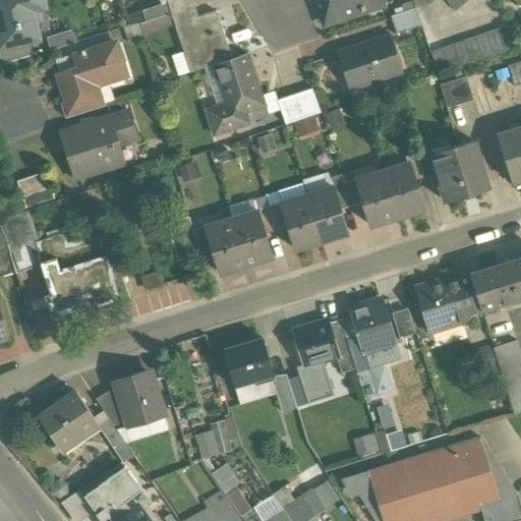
[(43,0),(0,0),(0,31),(3,48),(38,41),(31,10),(45,7),(43,0)]
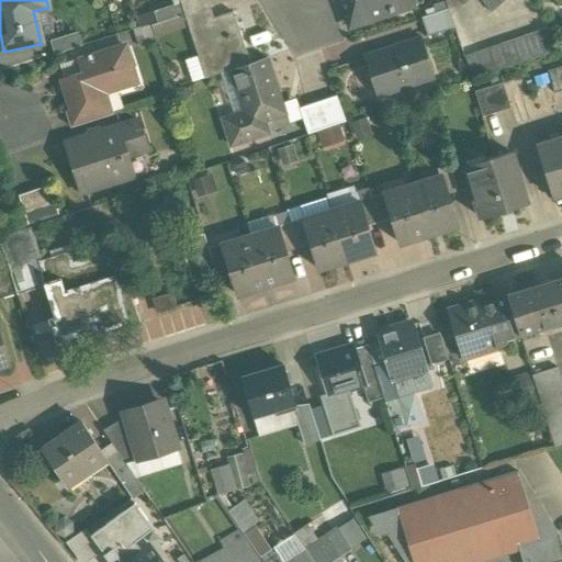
[(206,0),(192,0),(181,3),(186,17),(210,8),(206,0)]
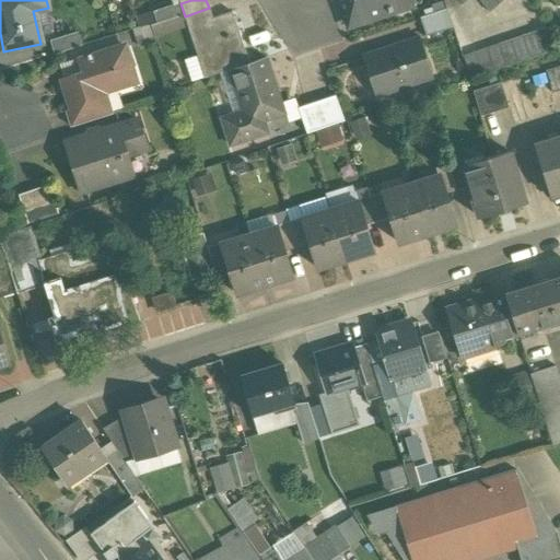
[(346,0),(348,4),(341,7),(349,28),(403,10),(398,0),(346,0)]
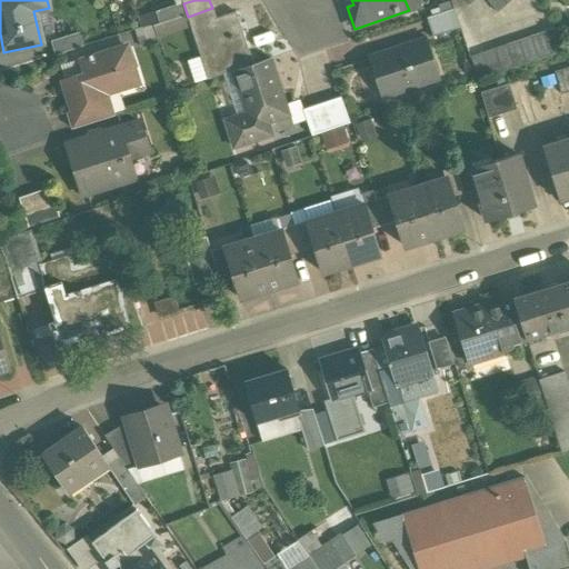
[(483,0),(496,16),(513,0),(483,0)]
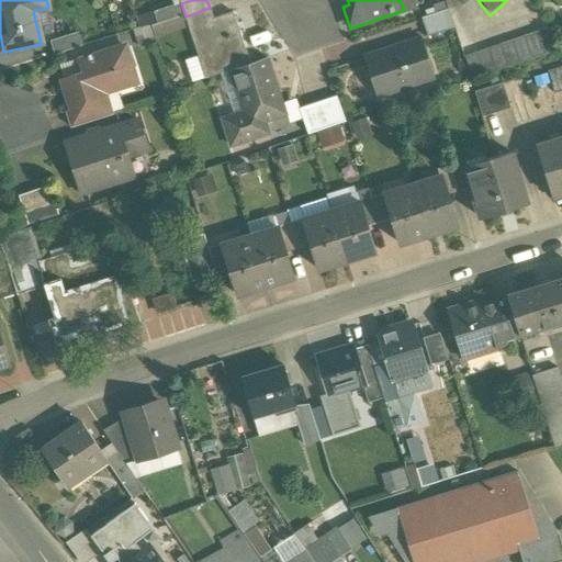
[(181,3),(152,14),(156,26),(186,17),(181,3)]
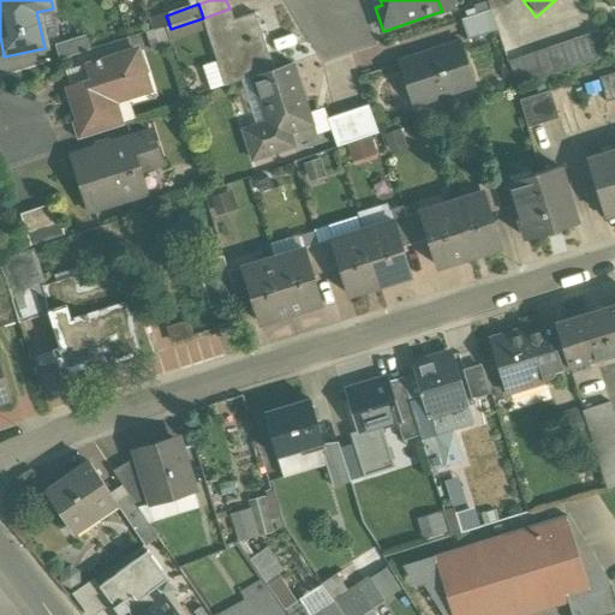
[(230,9),(203,18),(207,31),(207,33),(234,23),(230,9)]
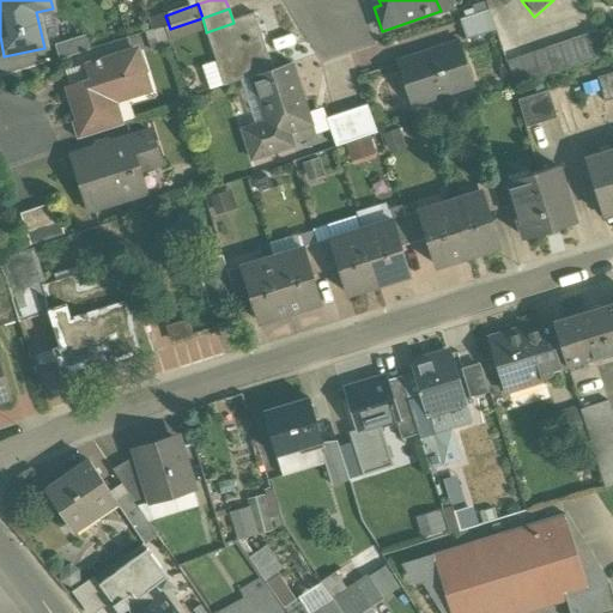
[(489,11),(459,20),(466,42),(496,31),(489,11)]
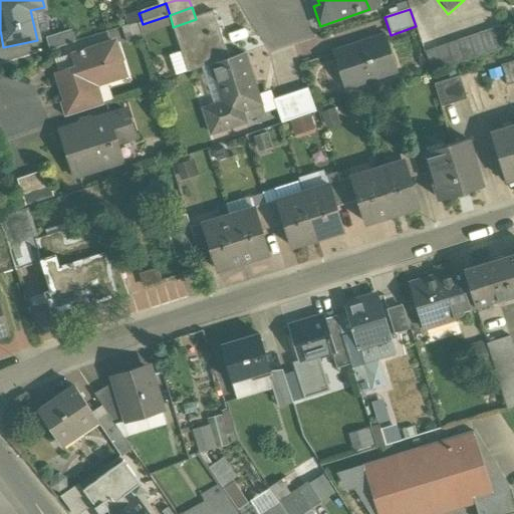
[(196,19),(173,27),(188,74),(210,66),(229,60),(214,14),(196,19)]
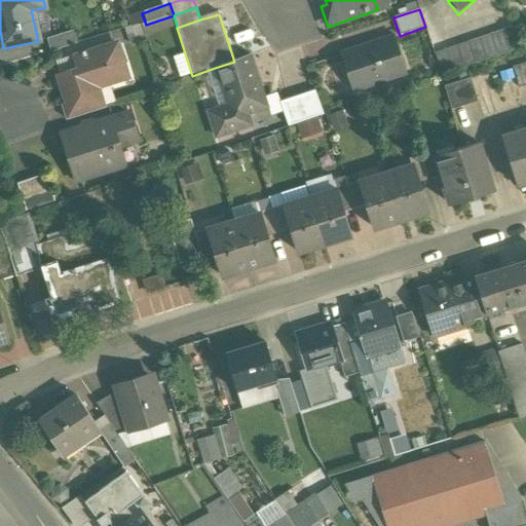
[(146,25),(142,26),(146,37),(177,27),(174,15),(146,25)]
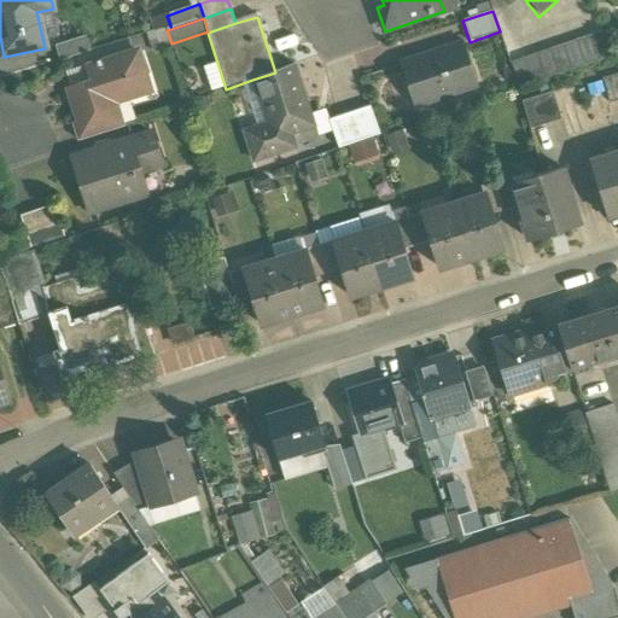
[(601,31),(511,63),(519,87),(610,57),(601,31)]
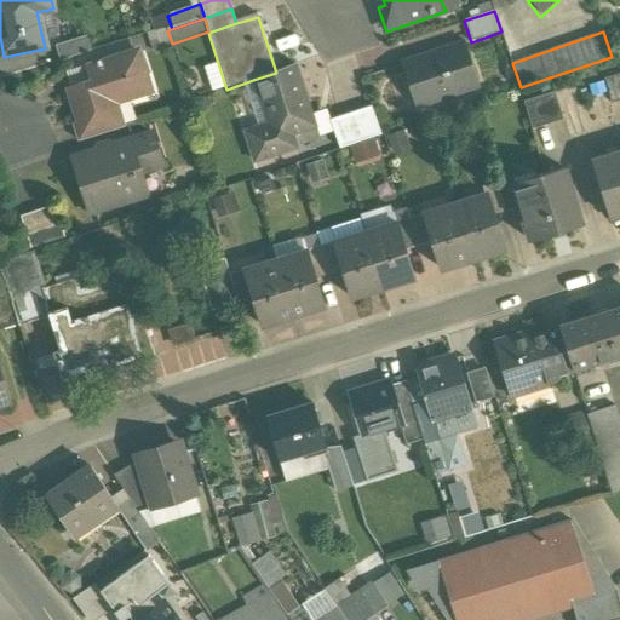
[(85,36),(57,45),(62,61),(90,52),(85,36)]
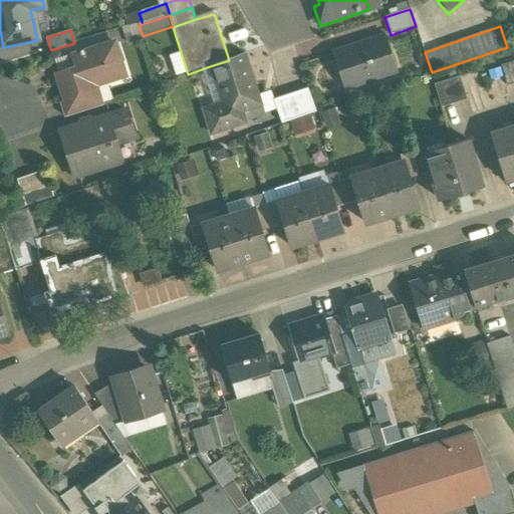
[(383,35),(332,53),(344,89),(396,72),(383,35)]
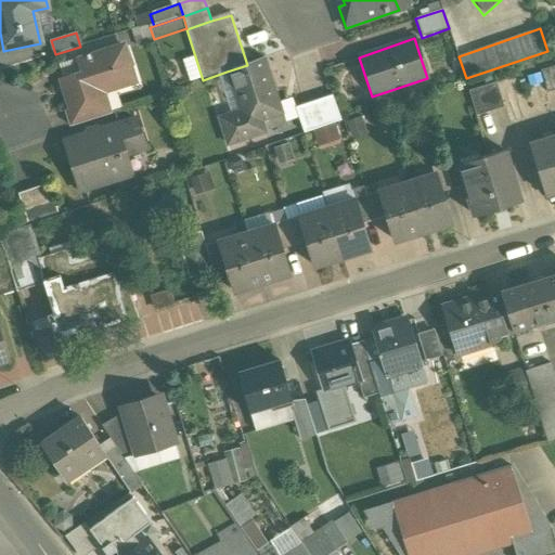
[(124,47),(79,60),(82,72),(65,77),(74,107),(67,111),(72,127),(112,114),(105,92),(134,84),(124,47)]
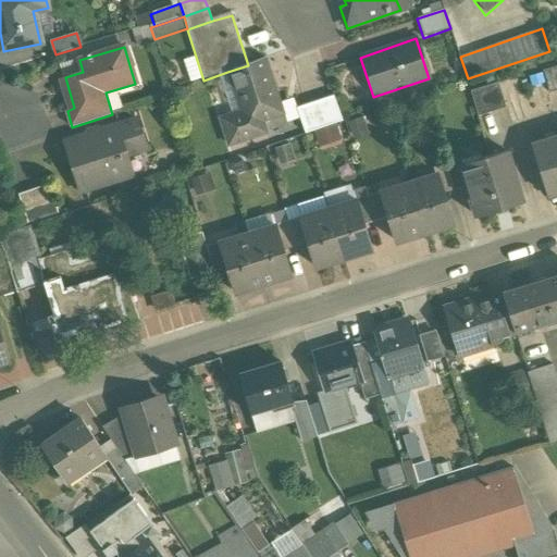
[(248,65),(227,72),(242,113),(219,120),(227,147),(265,134),(262,122),(283,115),(264,60),(248,65)]
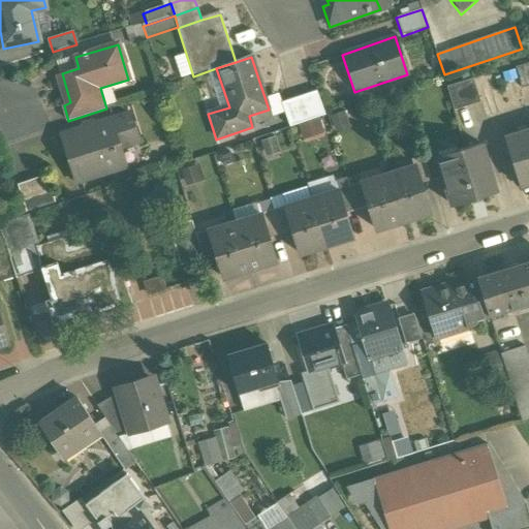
[(528,78),(525,64),(515,67),(521,88),(528,85),(528,78)]
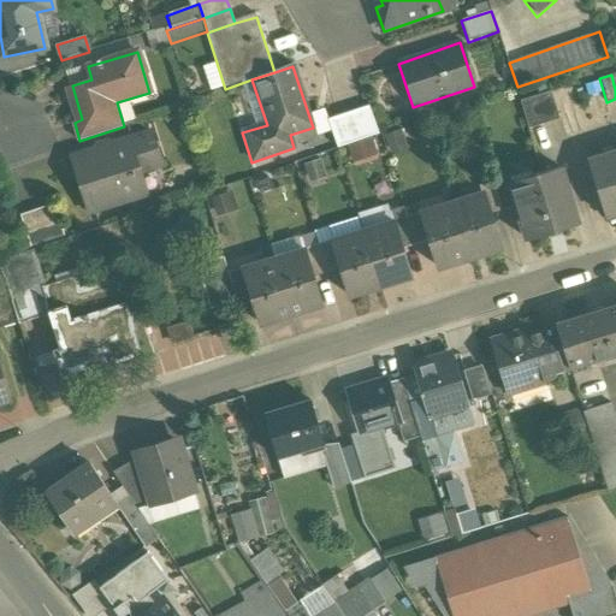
[(551,92),(520,101),(528,128),(560,118),(551,92)]
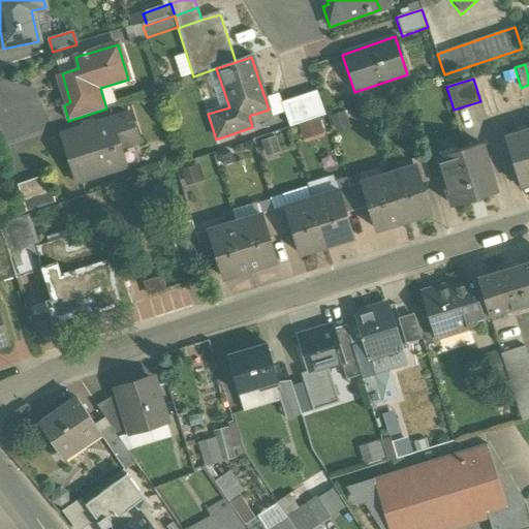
[(316,91),(282,103),(289,127),(324,115),(316,91)]
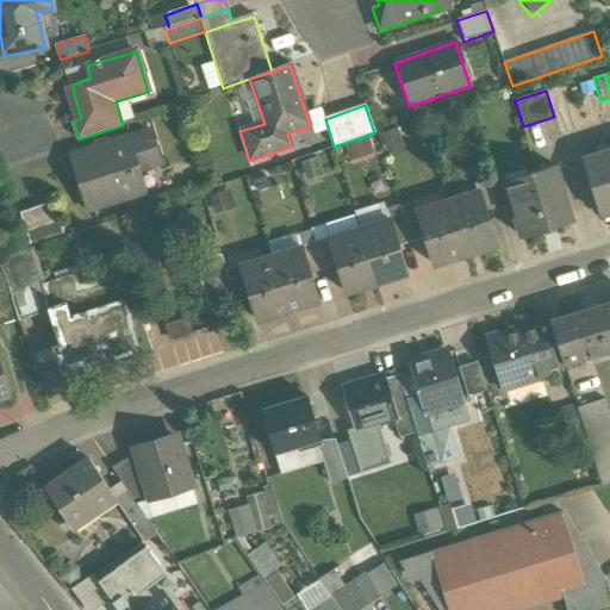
[(149,132),(76,155),(93,210),(142,194),(136,172),(159,163),(149,132)]
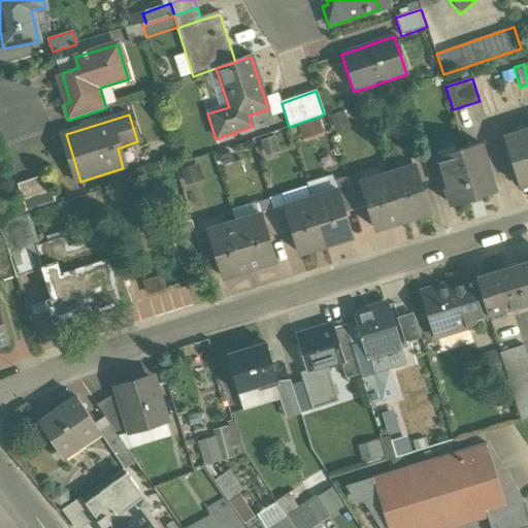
[(527,130),(503,138),(518,185),(527,182),(527,130)]
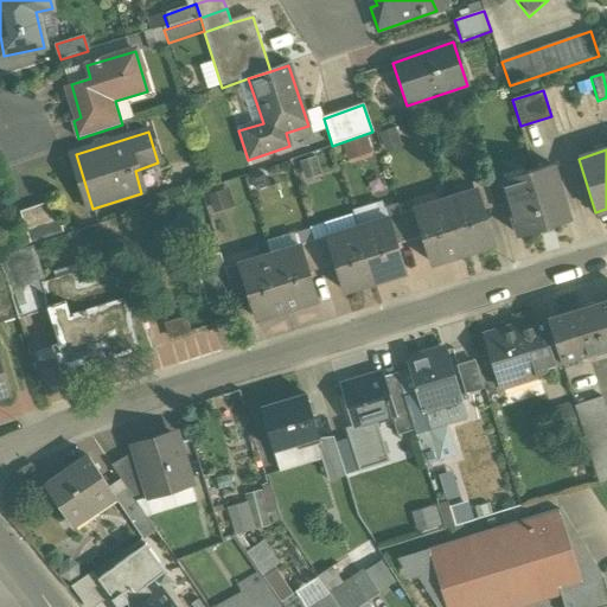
[(505,178),(504,179),(511,200),(522,235),(541,229),(542,232),(554,228),(553,225),(568,221),(550,164),(505,178)]
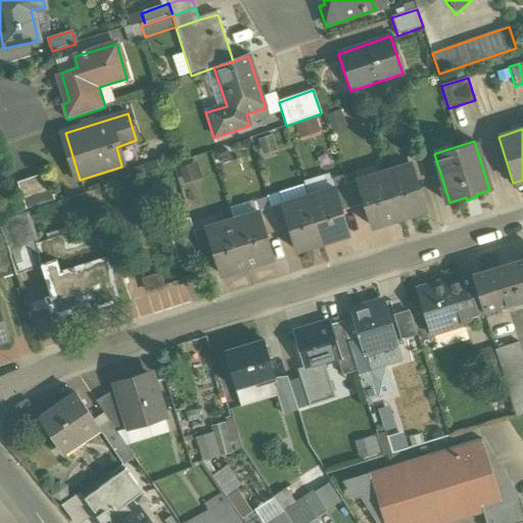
[(433,148),(420,152),(427,177),(440,173),(434,154),(435,153),(433,148)]
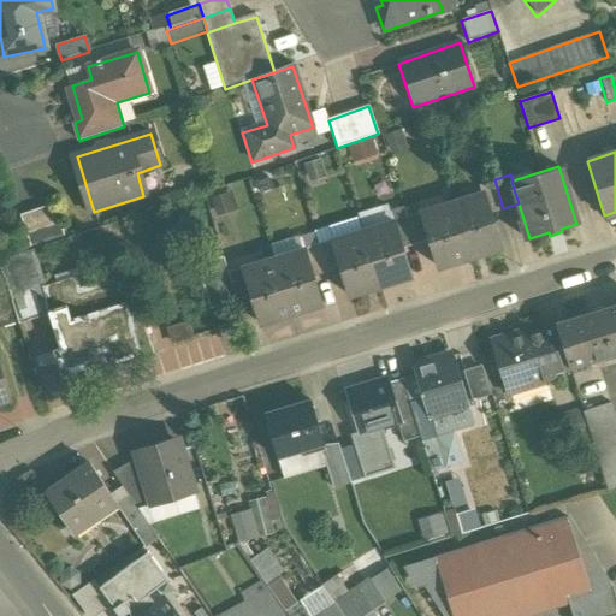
[(495,179),(480,184),(485,200),(486,199),(491,213),(503,208),(495,179)]
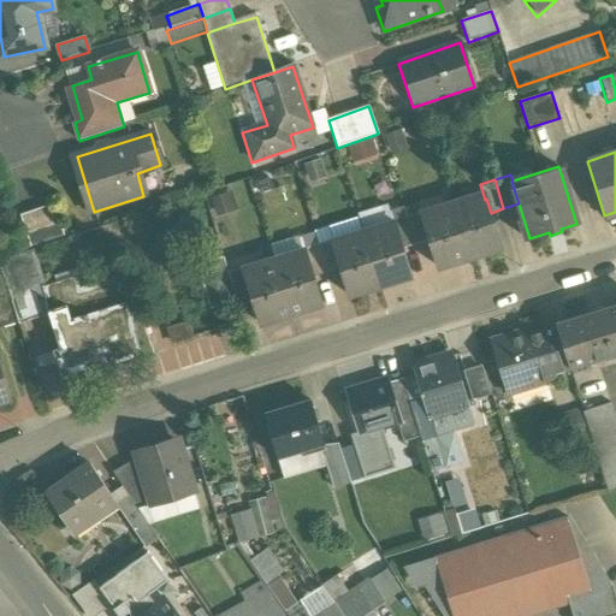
[(485,200),(454,209),(469,258),(502,248),(491,213),(486,199),(485,200)]
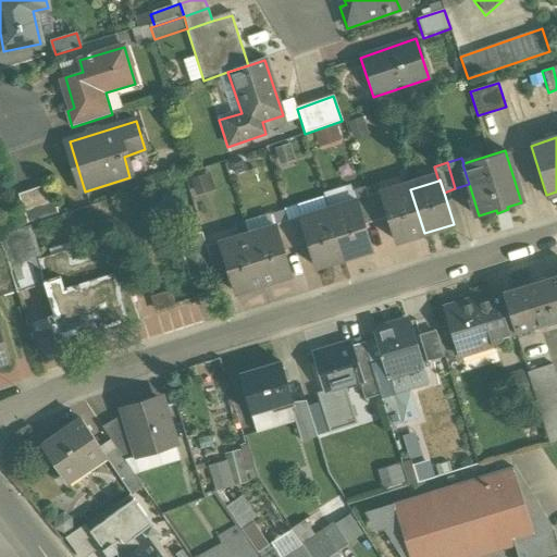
[(49,185),(20,194),(27,221),(58,212),(49,185)]
